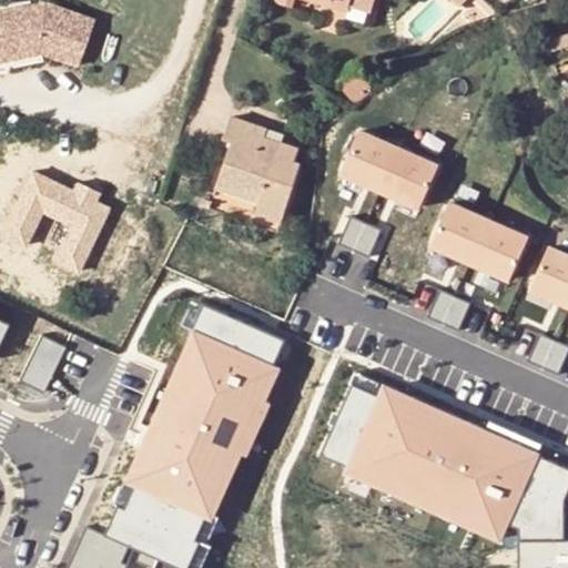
[(0,41),(2,41),(8,59),(39,52),(75,66),(92,21),(56,8),(53,12),(43,8),(42,3),(0,11),(0,41)]
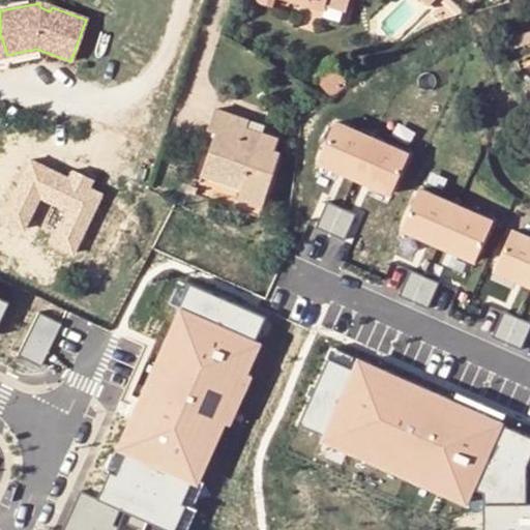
[(52,7),(39,3),(40,7),(50,11),(52,7)]
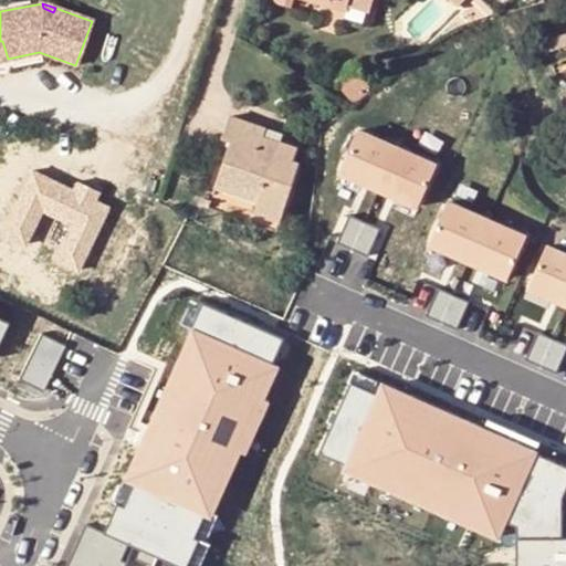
[(565,33),(540,42),(543,52),(565,44),(565,33)]
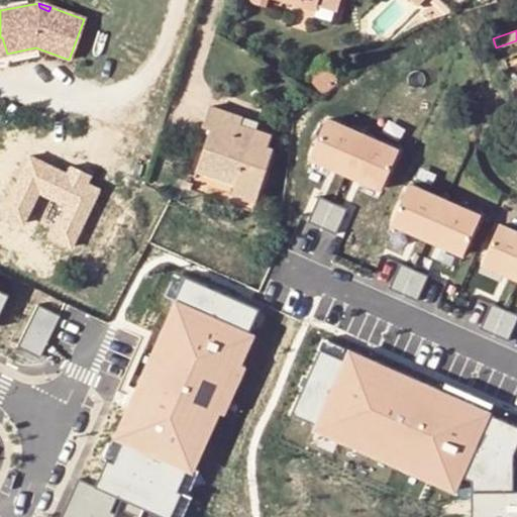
[(307,77),(321,95),(338,82),(324,64),(307,77)]
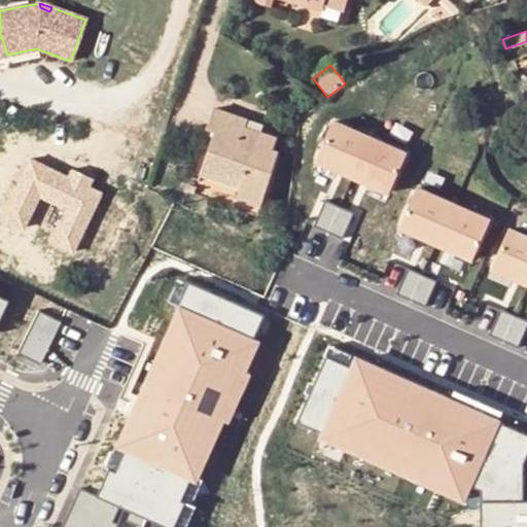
[(209,128),(214,130),(202,168),(242,180),(238,195),(260,202),(277,149),(272,147),(276,134),(244,125),(246,117),(215,108),(209,128)]
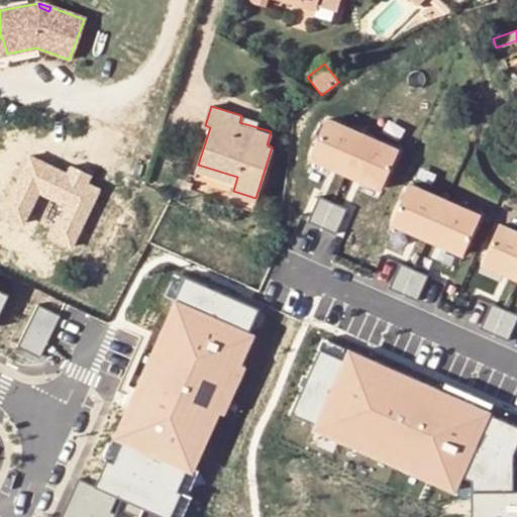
[(363,132),(326,116),(309,158),(345,174),(363,132)]
